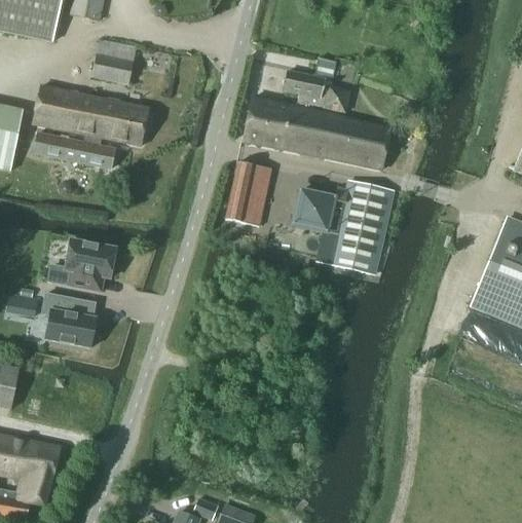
[(0,0),(0,31),(56,42),(64,0),(0,0)]
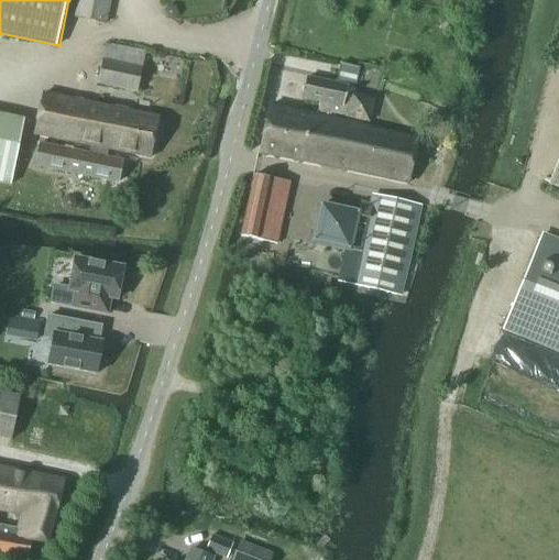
[(108,20),(111,0),(79,0),(77,14),(108,20)]
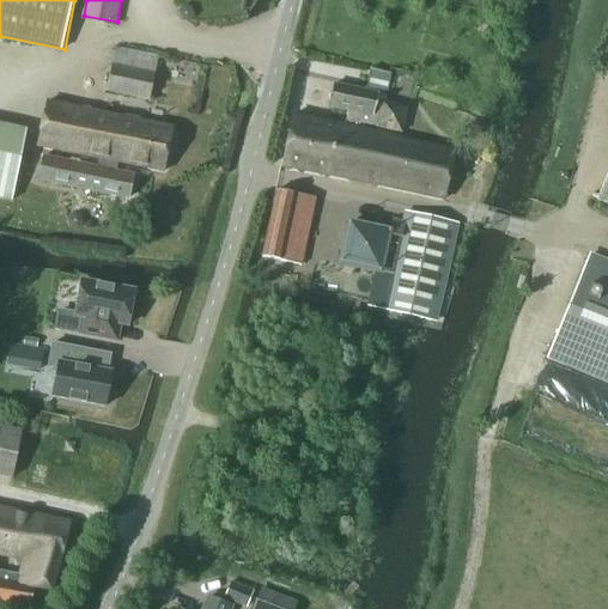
[(151,97),(159,53),(116,44),(108,87),(151,97)]
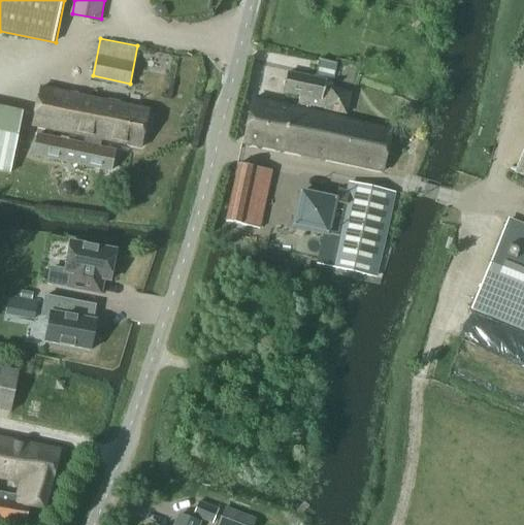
[(298,106),(309,109),(310,103),(347,111),(351,92),(324,87),(326,80),(332,83),(336,62),(319,58),(315,76),(289,71),(285,91),(301,94),(298,106)]
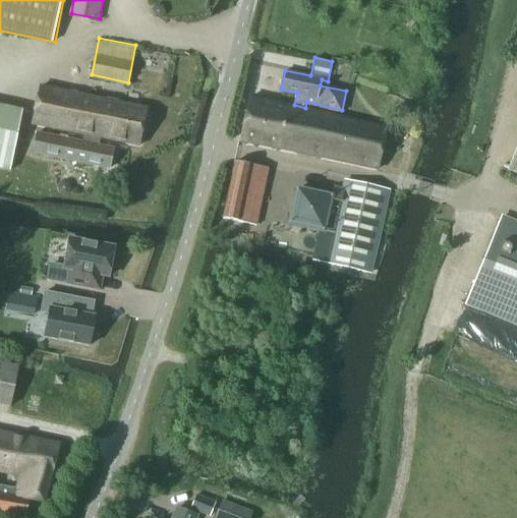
[(85,132),(101,134),(141,142),(149,106),(42,84),(35,121),(85,131),(85,132)]
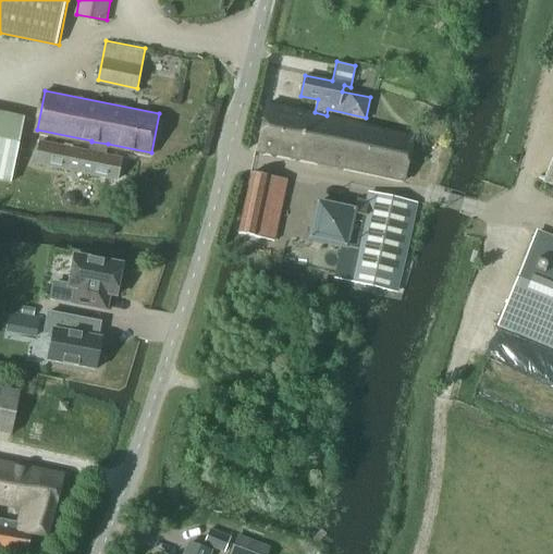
[(327,115),(315,112),(268,102),(258,147),(405,179),(415,134),(327,115)]
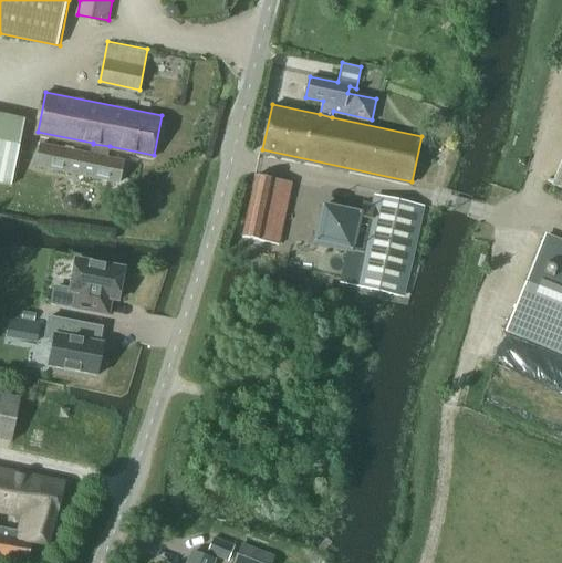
[(0,179),(12,181),(25,117),(0,111),(0,179)]
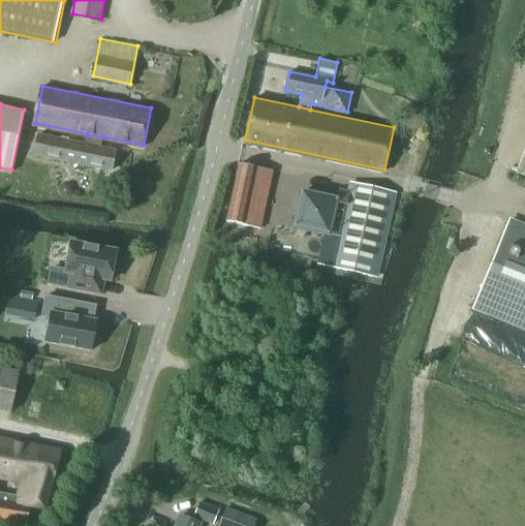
[(102,136),(87,134),(86,141),(39,131),(35,153),(111,168),(116,147),(100,145),(102,136)]
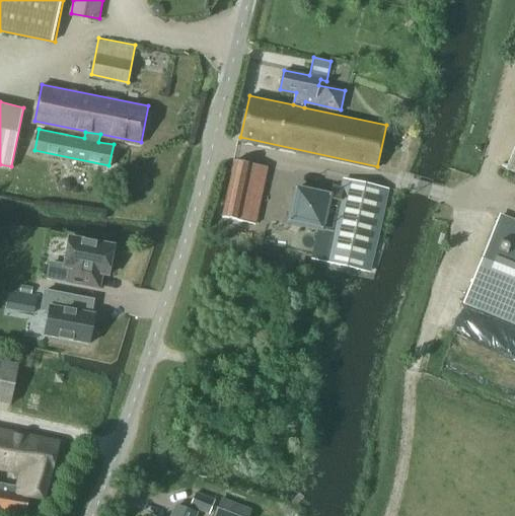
[(255,222),(269,164),(235,157),(223,215),(255,222)]
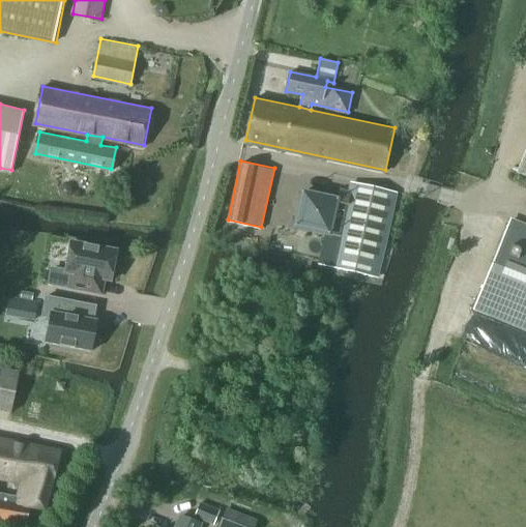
[(302,185),(293,226),(342,235),(334,265),(377,274),(396,189),(354,180),(352,192),(339,188),(338,194),(302,185)]
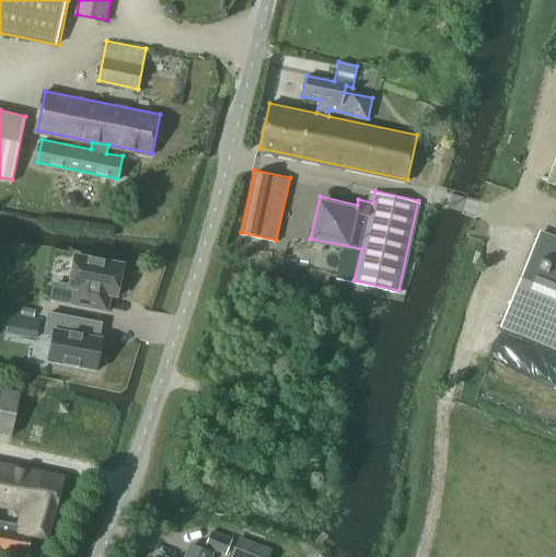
[(68,194),(64,199),(66,205),(72,206),(77,201),(74,195),(68,194)]
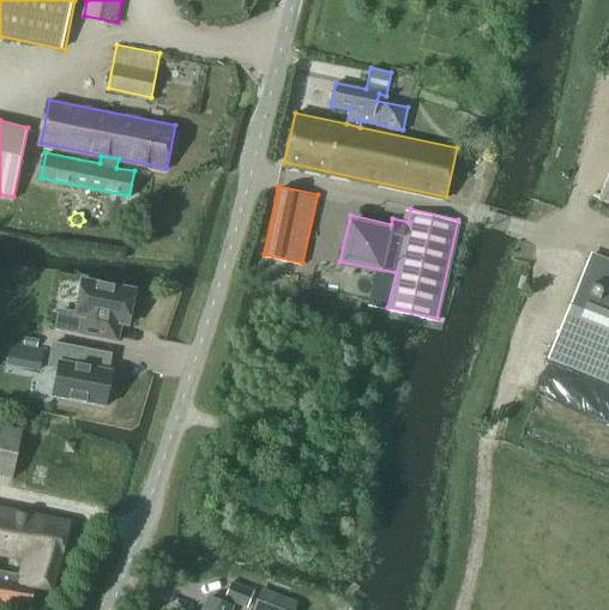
[(608,259),(592,253),(552,355),(608,378),(608,259)]
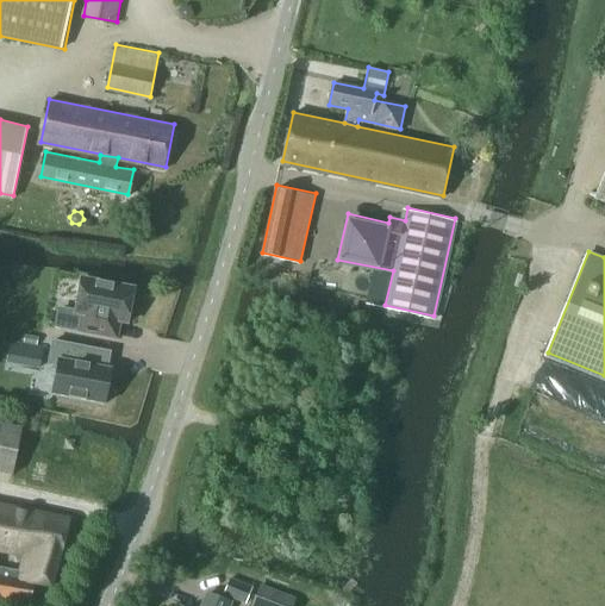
[(136,287),(85,276),(78,312),(85,313),(81,330),(119,337),(123,320),(130,322),(136,287)]
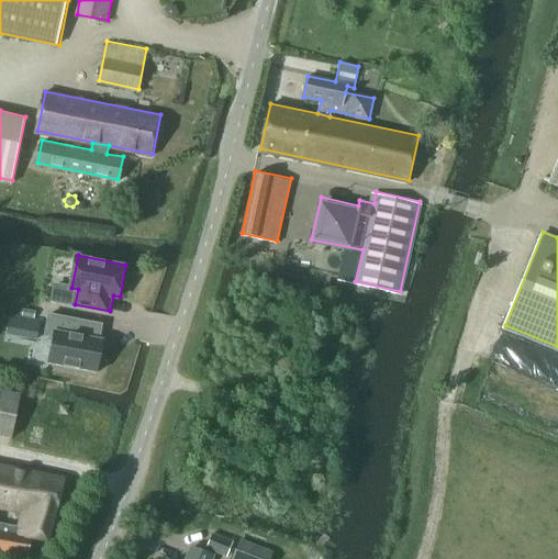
[(26,309),(24,315),(37,317),(38,311),(26,309)]
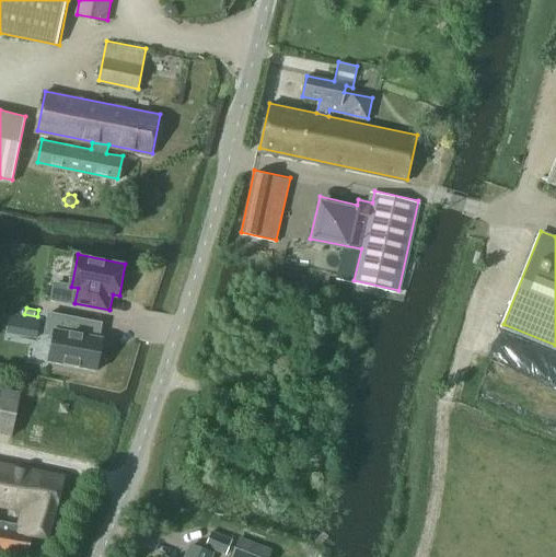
[(104,322),(50,312),(46,334),(55,335),(50,361),(99,370),(99,368),(103,364),(105,356),(102,350),(104,337),(101,337),(104,322)]
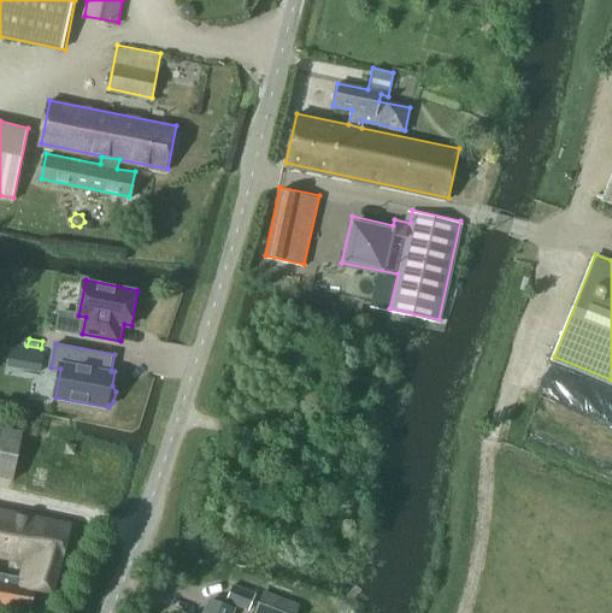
[(47,351),(39,348),(35,370),(43,371),(47,351)]
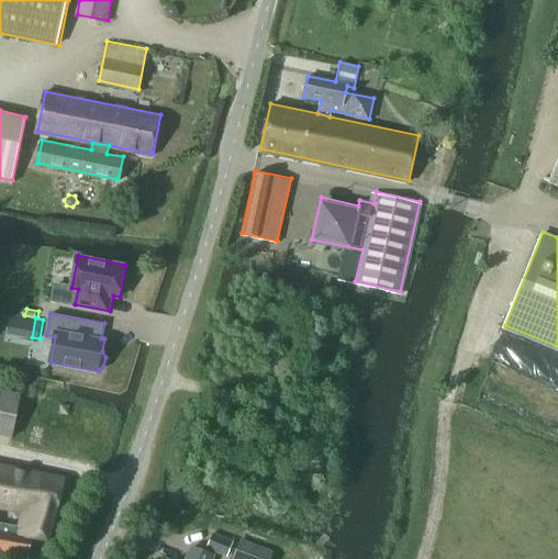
[(243,360),(234,358),(232,365),(241,368),(243,360)]
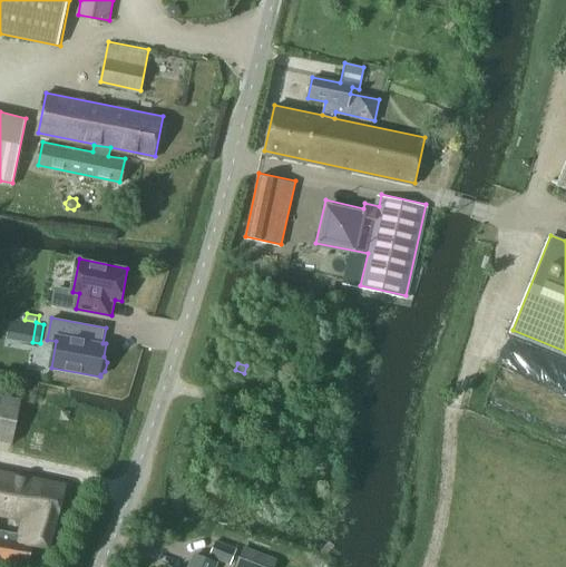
[(0,441),(11,445),(20,400),(0,396),(0,441)]
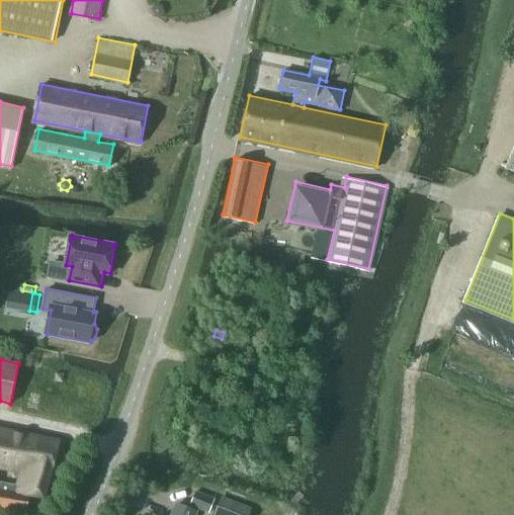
[(0,506),(25,511),(29,495),(45,498),(61,440),(0,427),(0,506)]
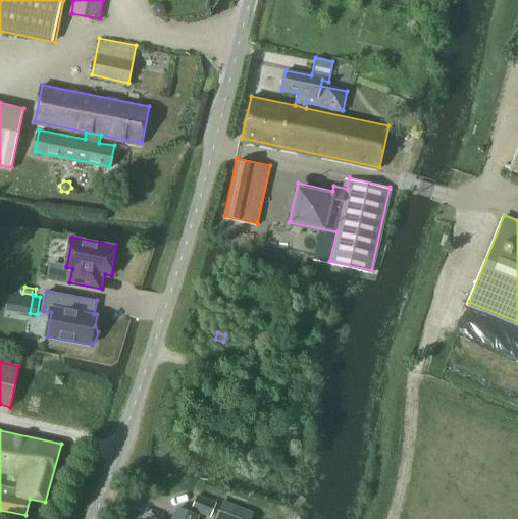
[(217,504),(199,497),(194,509),(212,516),(217,504)]
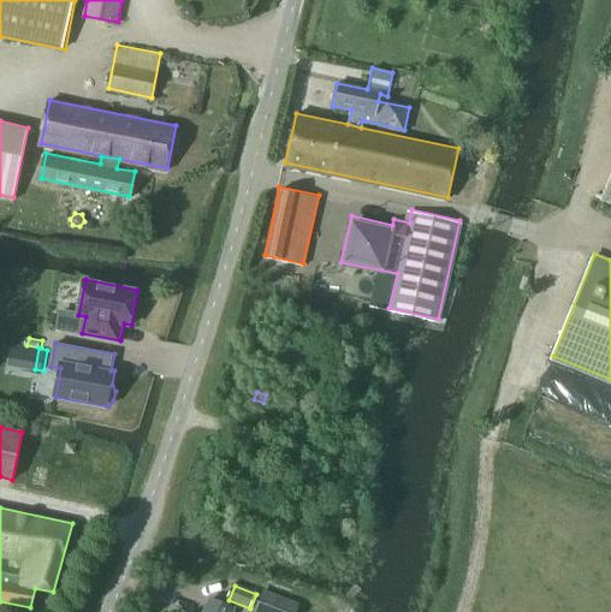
[(267,589),(259,610),(265,611),(298,611),(302,604),(267,589)]
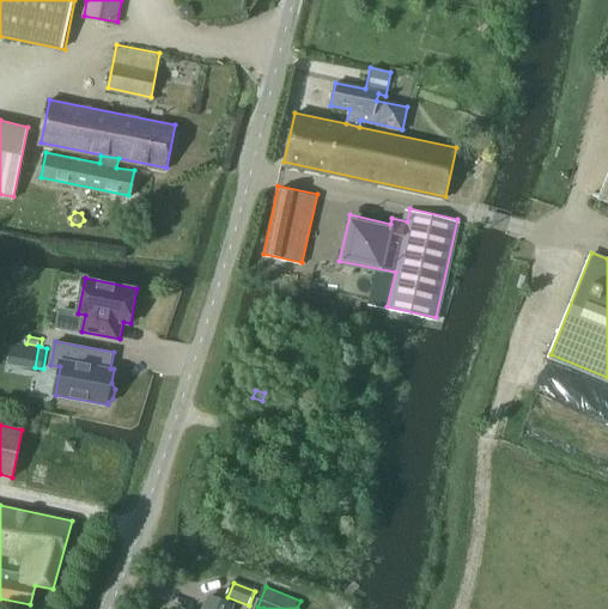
[(230,608),(232,606),(211,597),(205,608),(230,608)]
